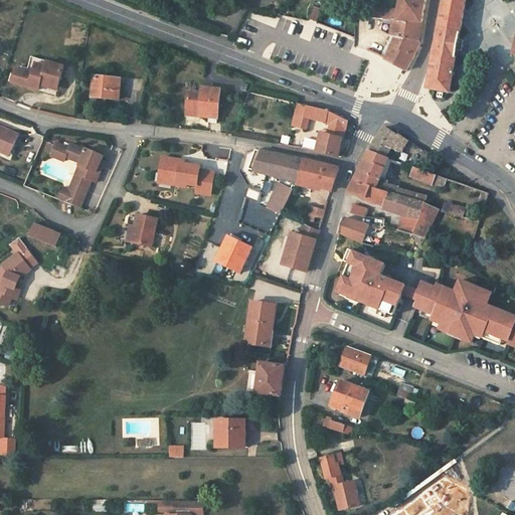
[(371,16),(368,15),(367,18),(394,22),(422,24),(424,13),(426,0),(401,0),(399,12),(373,7),(371,16)]
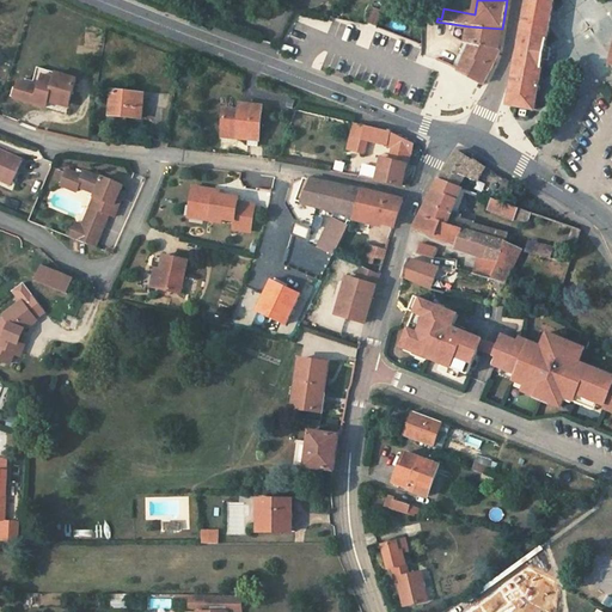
[(534,110),(539,89),(539,86),(544,60),(542,59),(544,50),(545,50),(546,49),(554,1),(556,1),(555,0),(527,0),(509,106),(534,110)]
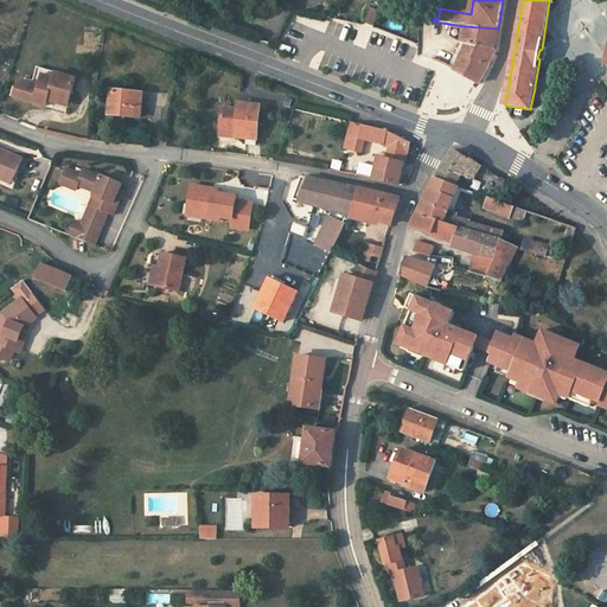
[(375,27),(379,12),(371,8),(365,24),(375,27)]
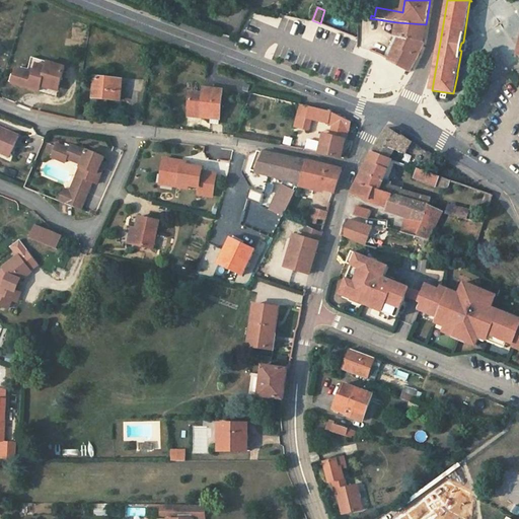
[(358,16),(370,18),(371,15),(372,10),(359,8),(358,16)]
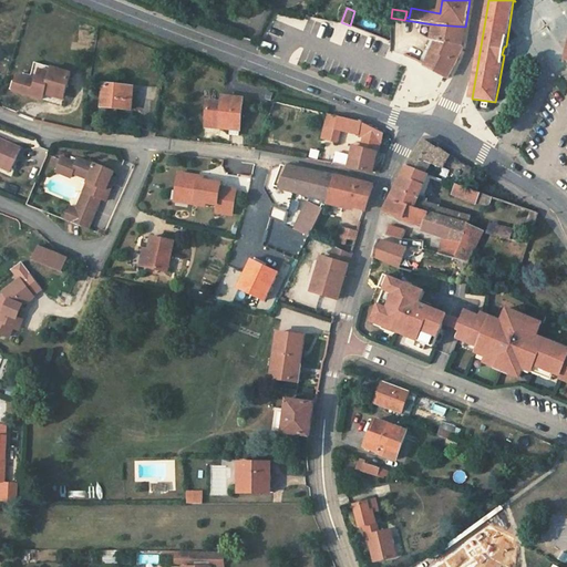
[(432,41),(436,42),(431,53),(432,54),(425,66),(449,79),(456,62),(463,49),(462,48),(465,27),(434,24),(432,41)]
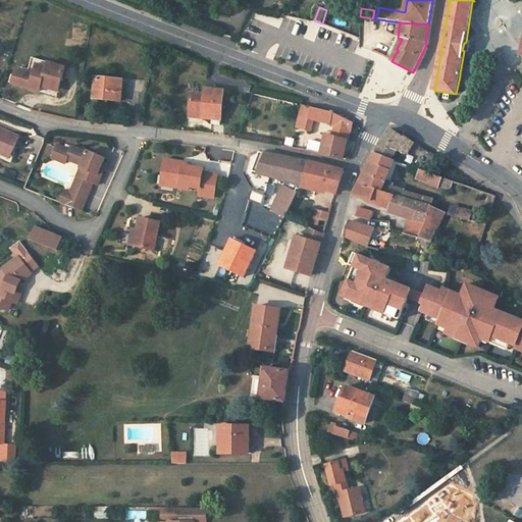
[(462,50),(464,51),(469,52),(470,42),(466,42),(465,43),(464,43),(462,50)]
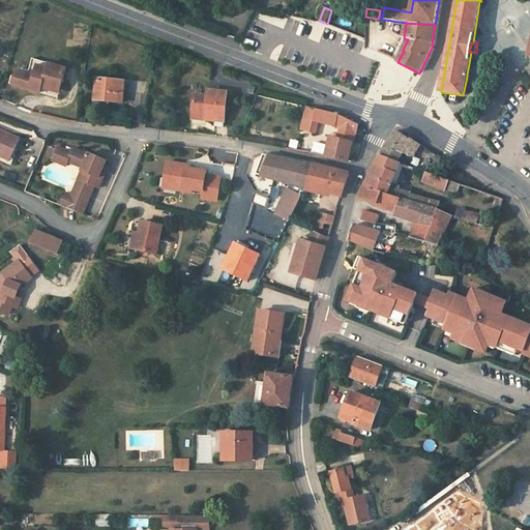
[(48,69),(49,64),(33,59),(28,75),(34,77),(37,66),(48,69)]
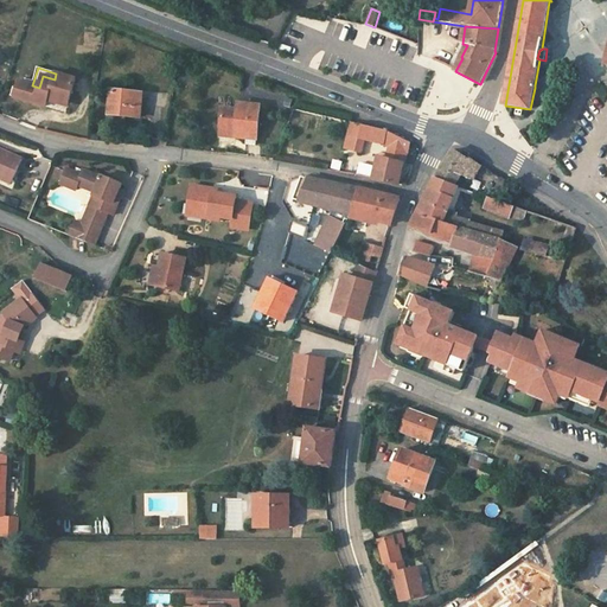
[(20,81),(14,97),(45,108),(48,102),(49,98),(68,104),(76,81),(56,74),(55,80),(43,76),(39,88),(32,85),(20,81)]
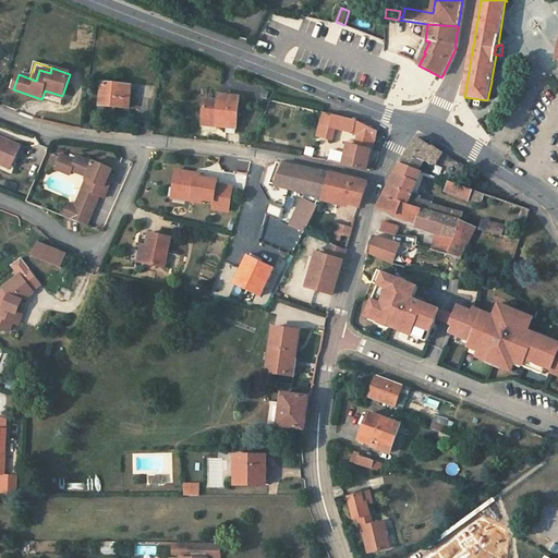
[(130,108),(132,86),(102,84),(100,111),(116,112),(117,107),(130,108)]
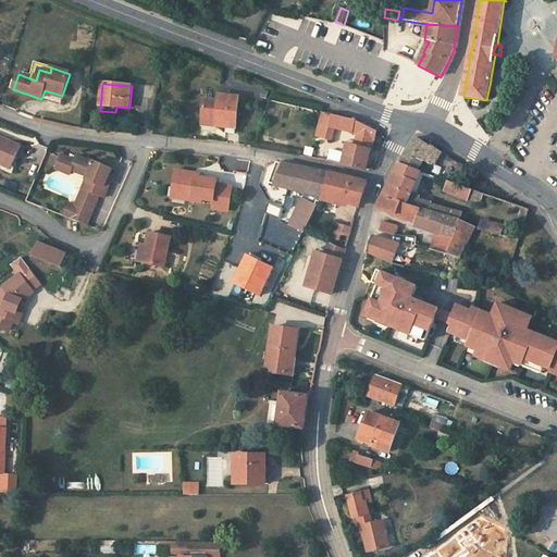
[(62,96),(45,90),(44,94),(62,99),(62,96)]
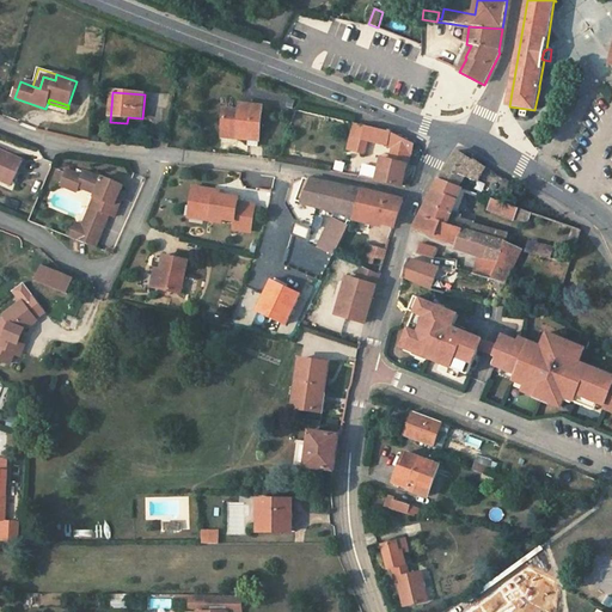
[(225,110),(224,129),(238,132),(237,138),(250,140),(249,145),(259,146),(263,106),(240,104),(240,111),(225,110)]
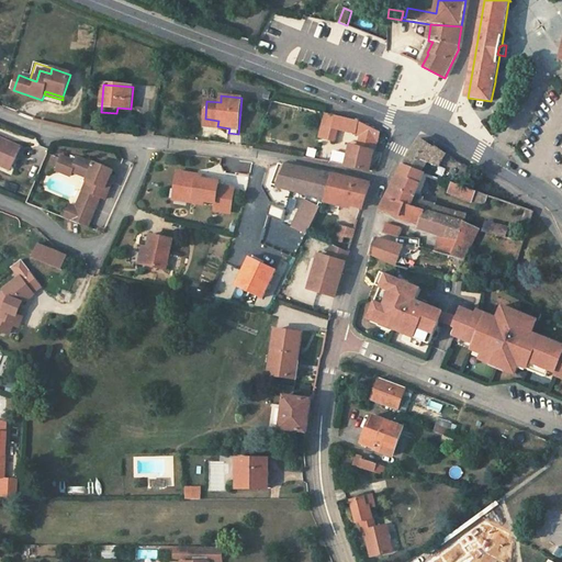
[(326,114),(321,138),(335,142),(338,130),(357,134),(361,136),(358,148),(351,146),(349,156),(346,166),(370,171),(378,142),(379,143),(381,132),(359,122),(326,114)]
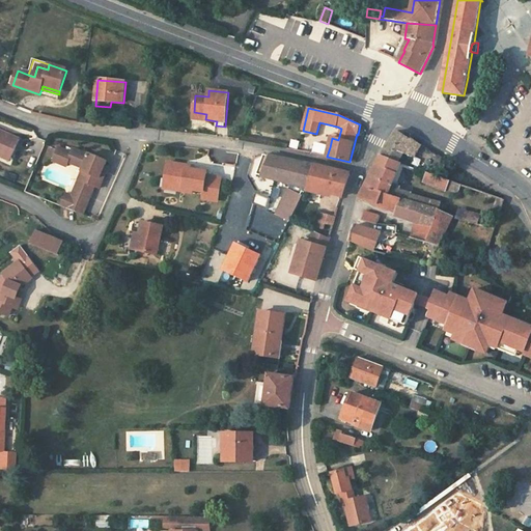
[(19,139),(0,131),(0,156),(10,161),(19,139)]
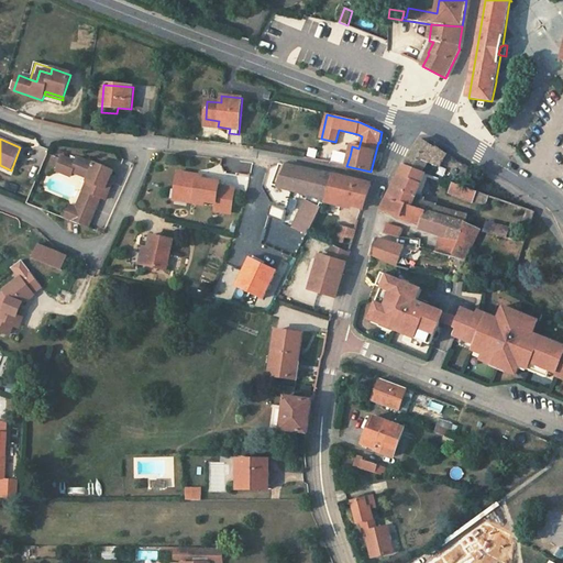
[(405,165),(422,173),(429,163),(440,167),(446,155),(438,148),(437,150),(421,140),(405,165)]
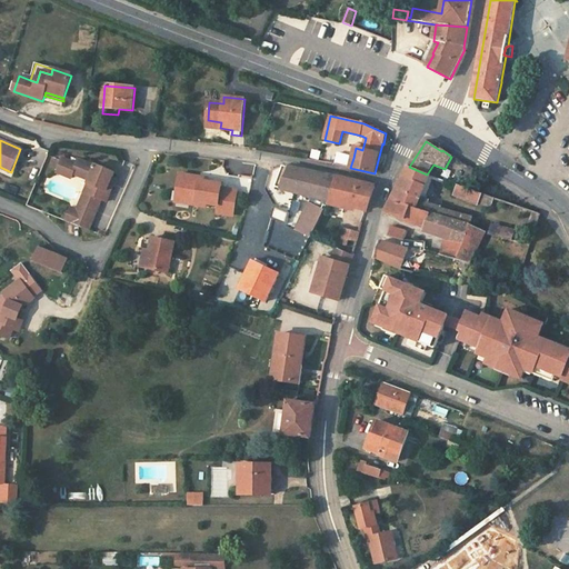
[(312,158),(321,160),(323,151),(313,149),(312,158)]
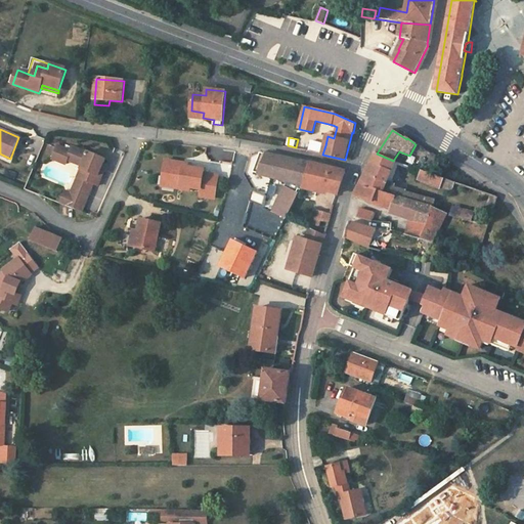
[(322,155),(325,145),(312,142),(310,153),(322,155)]
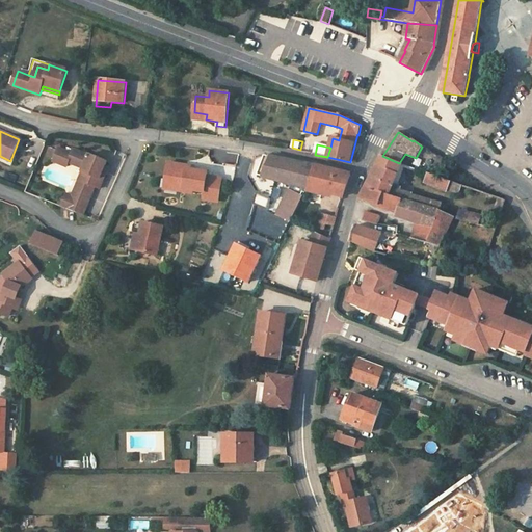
[(83,169),(79,181),(92,186),(95,187),(100,189),(106,173),(102,171),(106,161),(89,154),(88,156),(73,150),(71,154),(58,149),(53,162),(67,167),(69,163),(83,169)]
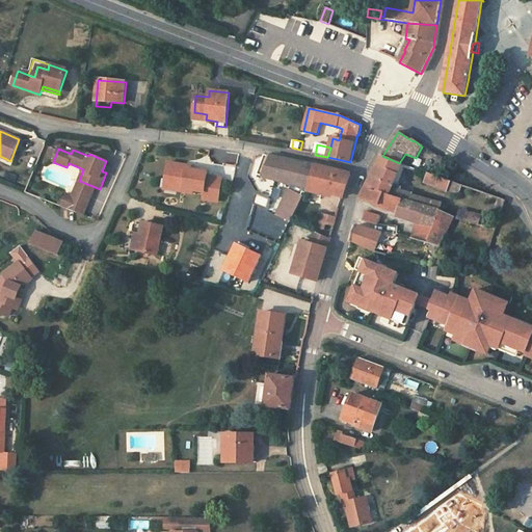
[(270,157),(264,155),(262,162),(267,164),(270,157)]
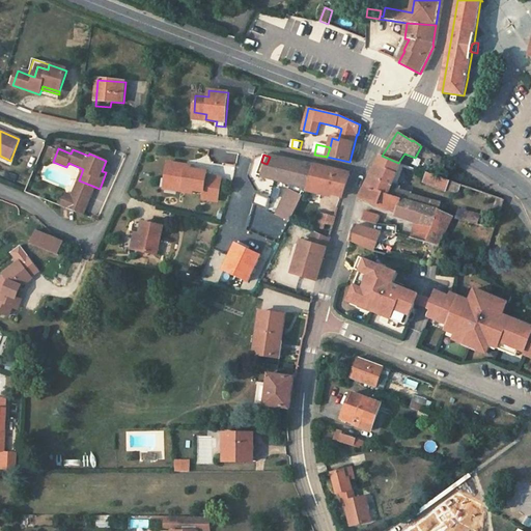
[(397,173),(401,164),(398,163),(382,156),(380,159),(376,164),(397,173)]
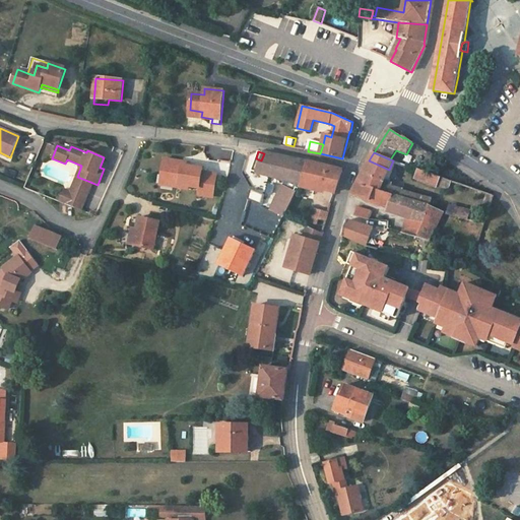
[(261,160),(256,158),(252,171),(303,185),(309,163),(297,159),(294,159),(291,160),(290,161),(281,158),(279,156),(264,153),(261,160)]
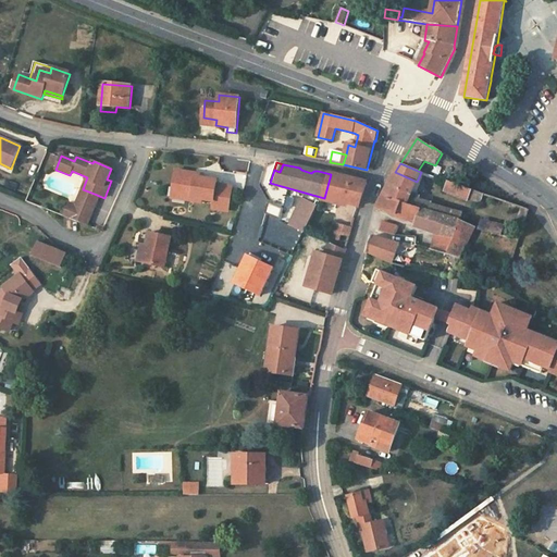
[(177,192),(181,172),(176,171),(172,199),(201,202),(202,200),(193,198),(194,194),(177,192)]
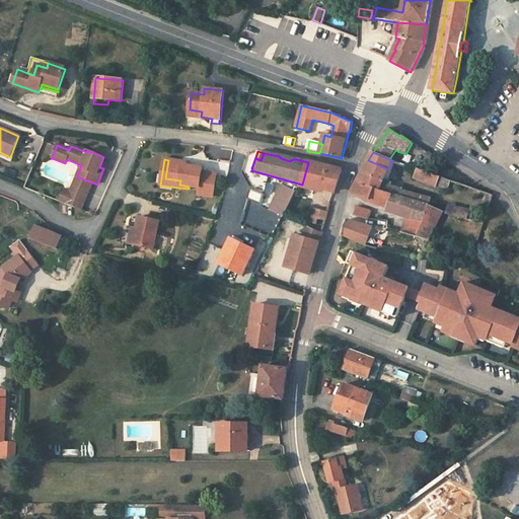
[(190,163),(168,160),(165,178),(180,180),(179,184),(189,187),(199,189),(198,195),(213,198),(217,174),(202,172),(203,168),(190,166),(190,163)]
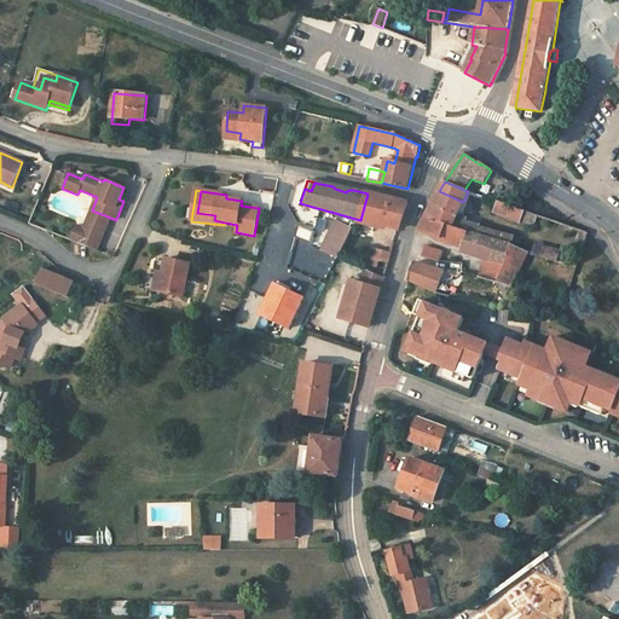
[(439,191),(427,217),(452,227),(469,233),(464,249),(463,253),(486,260),(505,264),(512,246),(478,236),(480,227),(480,225),(467,221),(467,218),(464,218),(457,215),(463,202),(439,191)]
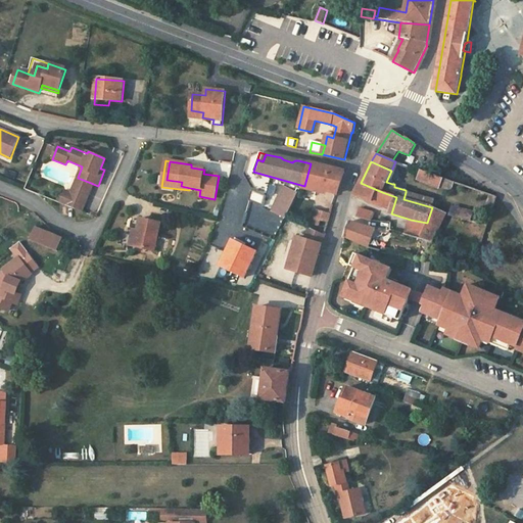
[(386,182),(392,184),(400,163),(395,161),(391,171),(386,182)]
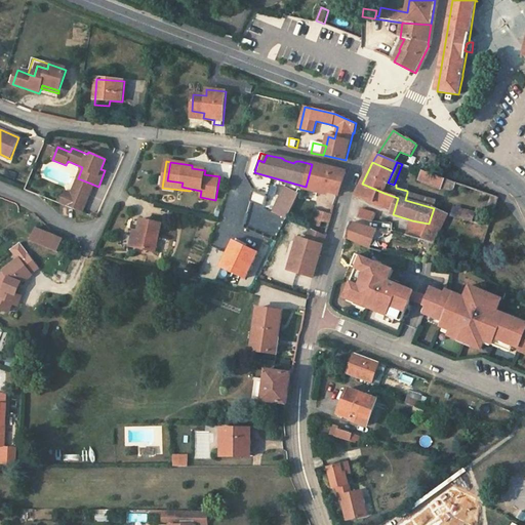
[(346,172),(312,164),(306,187),(305,189),(315,192),(316,189),(338,195),(346,172)]
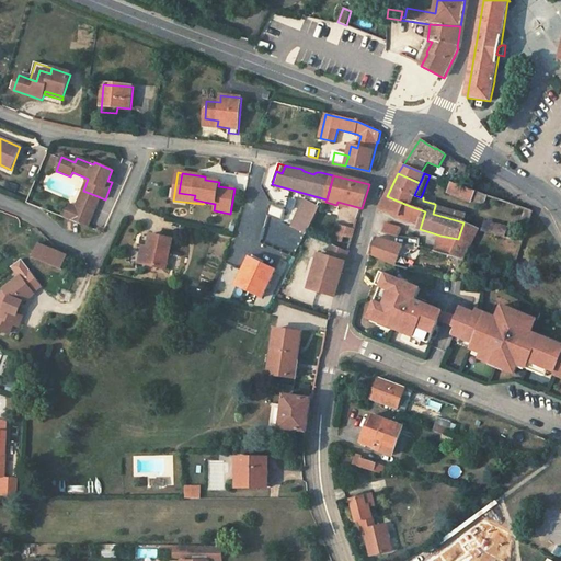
[(472,202),(476,192),(451,183),(448,193),(472,202)]
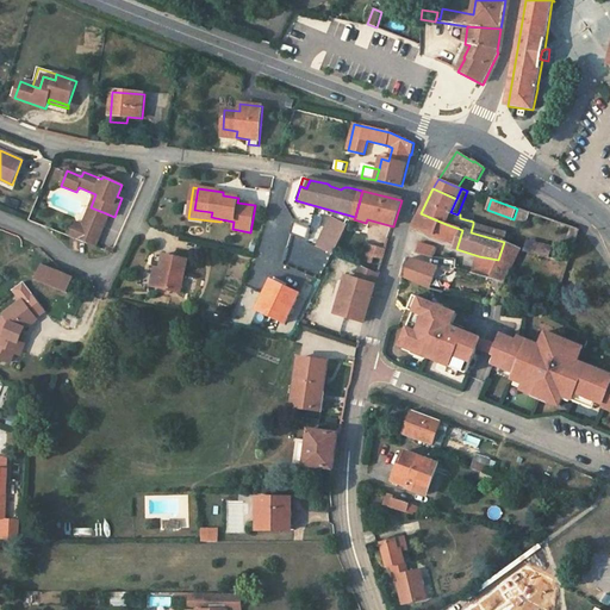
[(106,213),(91,207),(86,219),(101,225),(106,213)]
